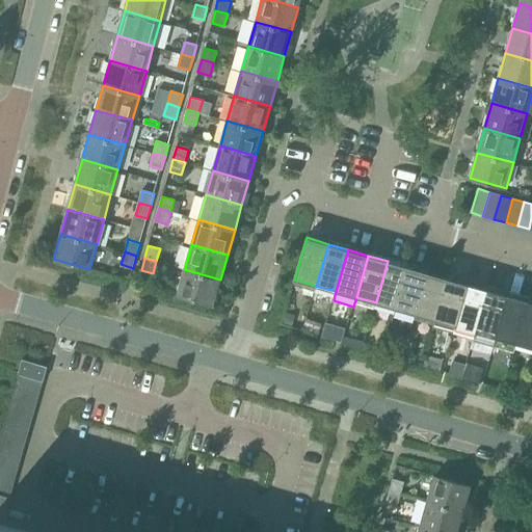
[(376,302),(396,309),(408,267),(388,261),(376,302)]
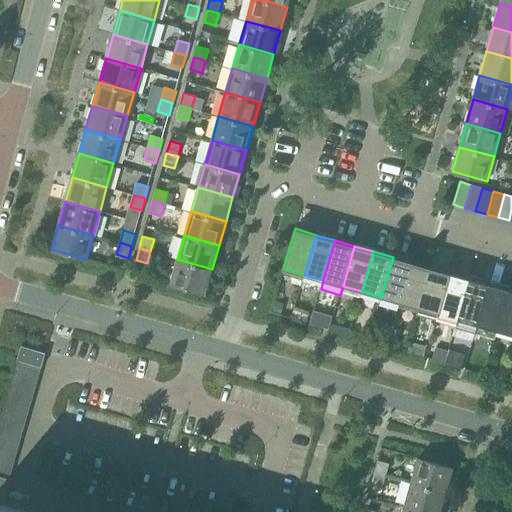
[(381,297),(400,302),(412,262),(393,257),(381,297)]
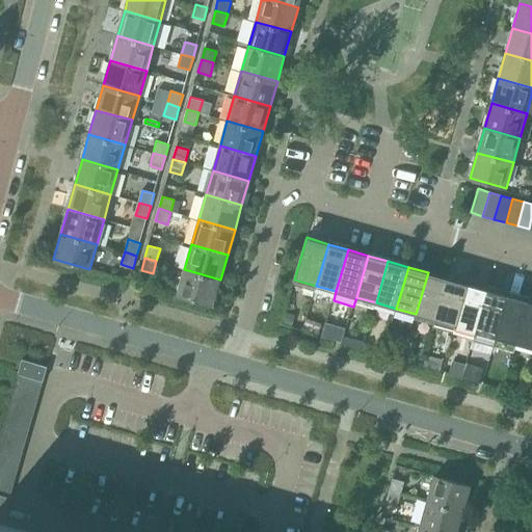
[(220,280),(184,269),(177,294),(213,304),(220,280)]
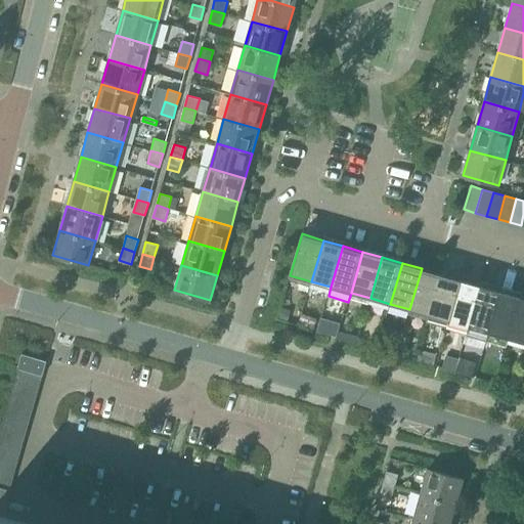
[(409,309),(430,315),(441,274),(422,268),(409,309)]
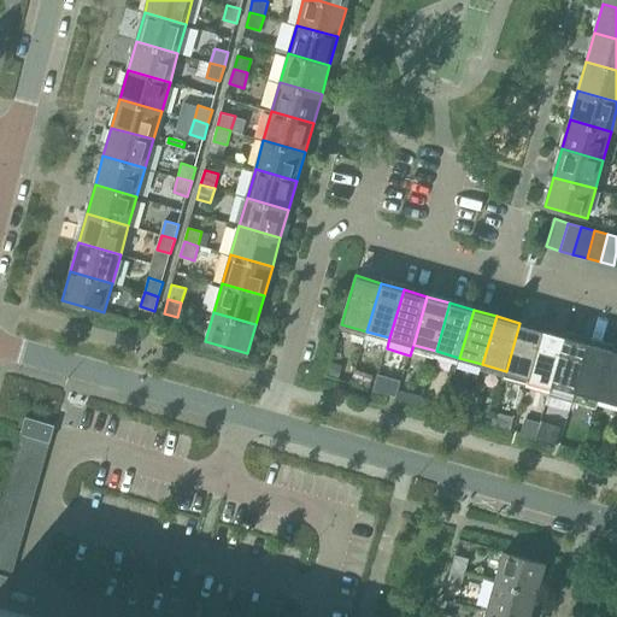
[(503,381),(527,387),(542,329),(519,323),(506,371),(503,381)]
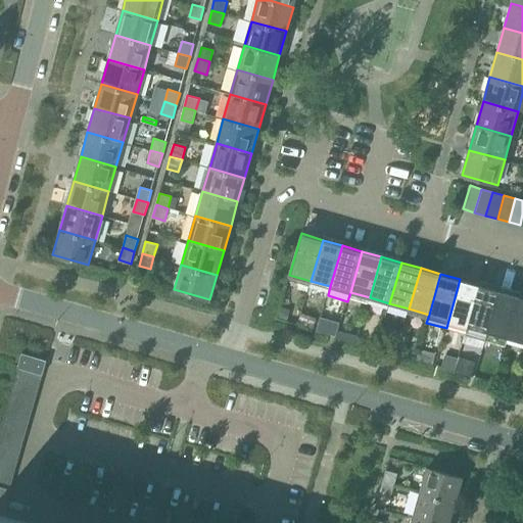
[(446,328),(466,334),(480,285),(460,279),(446,328)]
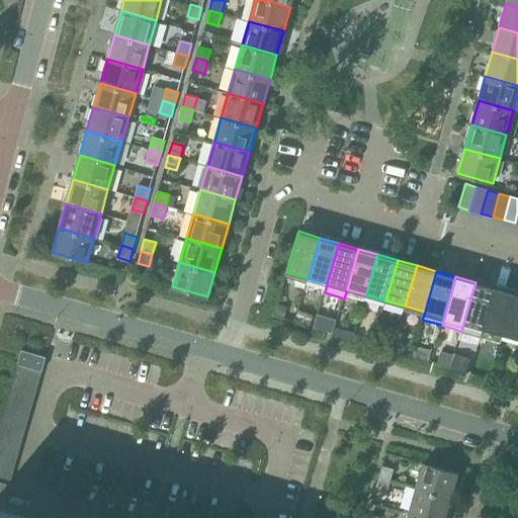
[(481,338),(481,336),(495,287),(476,282),(461,331),(460,332),(481,338)]
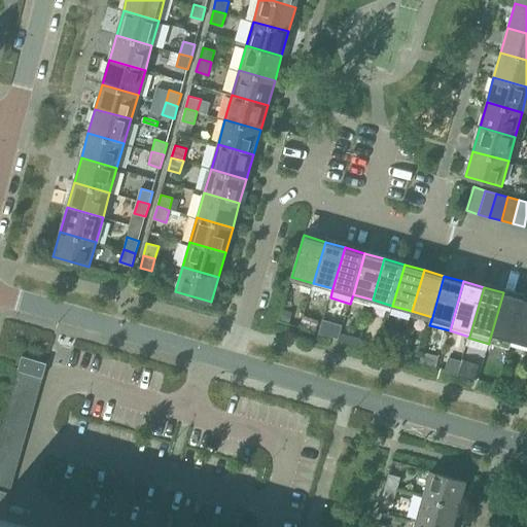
[(508,348),(512,340),(523,299),(503,292),(489,342),(508,348)]
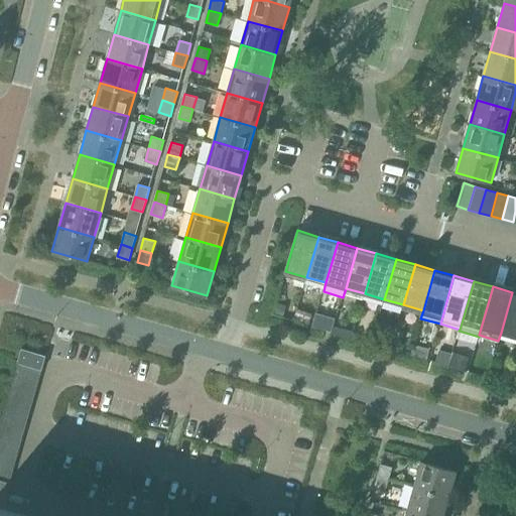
[(501,333),(515,337),(515,292),(512,292),(501,333)]
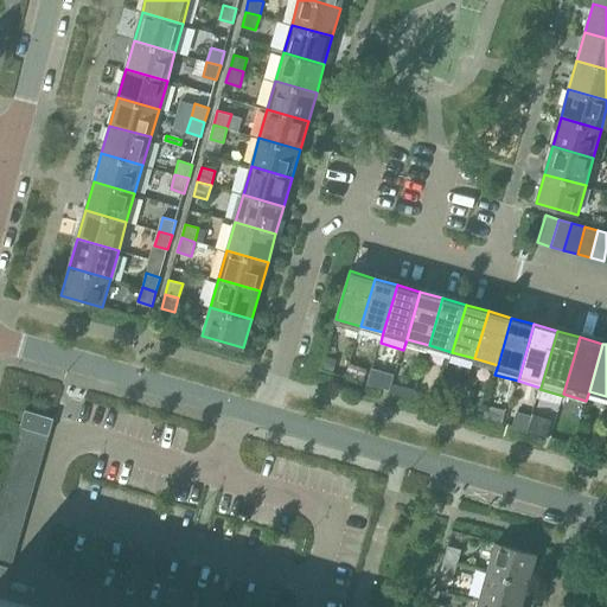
[(327,357),(324,369),(333,372),(338,360),(327,357)]
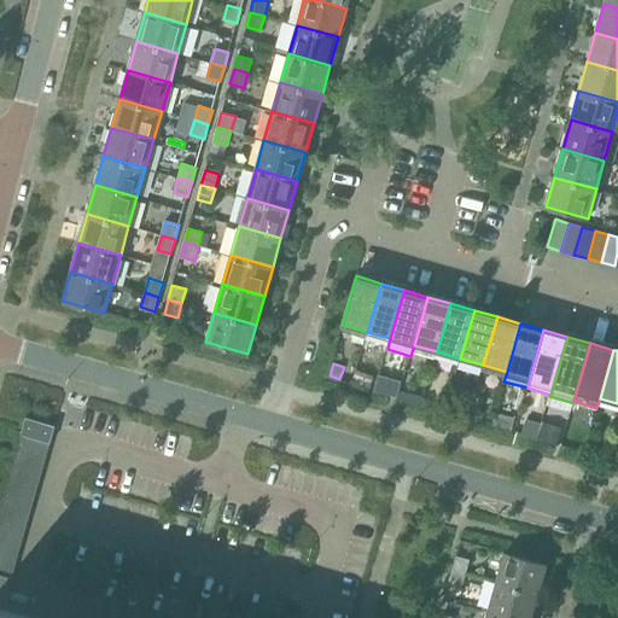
[(371,388),(374,375),(356,371),(353,383),(371,388)]
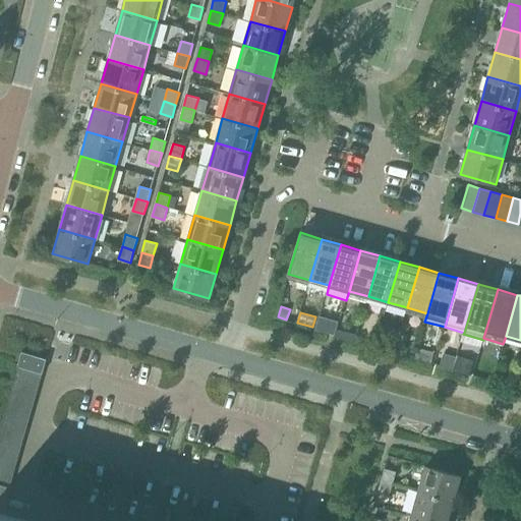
[(320,317),(316,330),(335,335),(338,323),(320,317)]
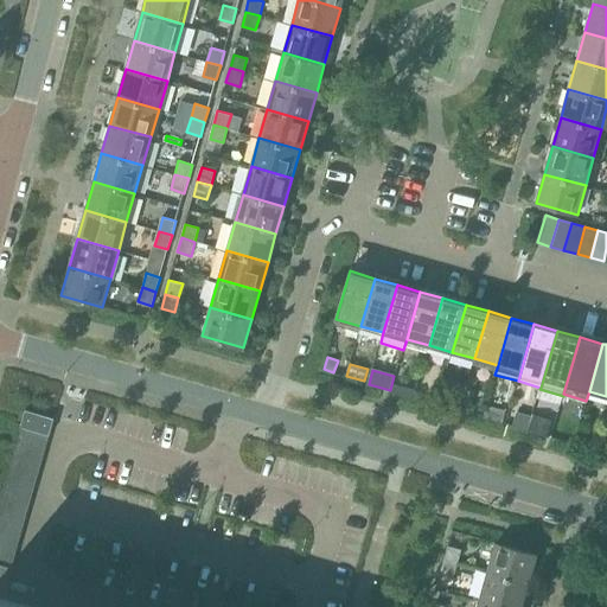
[(502,422),(506,410),(487,404),(484,416),(502,422)]
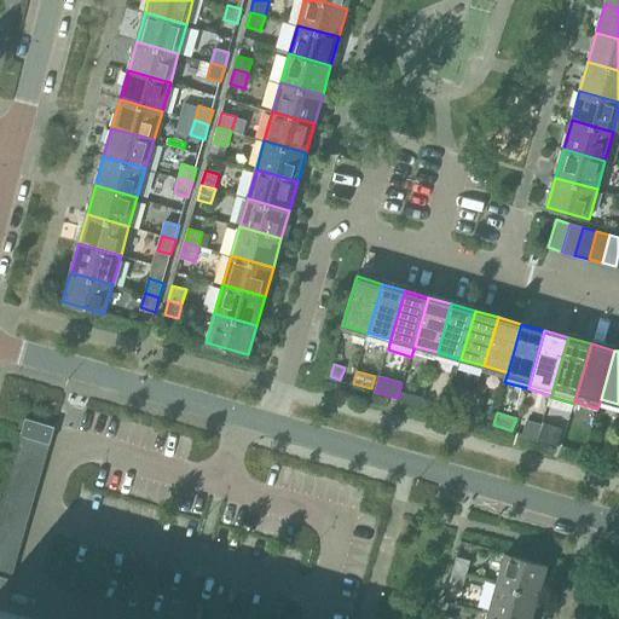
[(22,435),(23,435),(51,444),(56,427),(27,418),(22,435)]
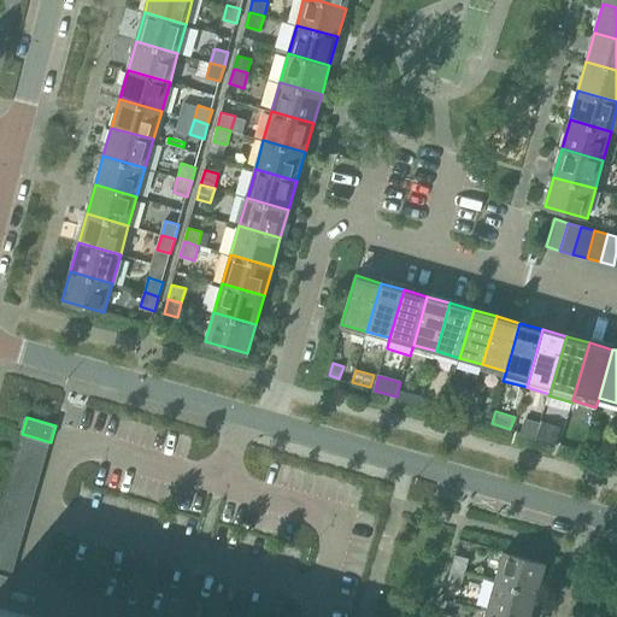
[(527,417),(522,432),(536,435),(541,421),(527,417)]
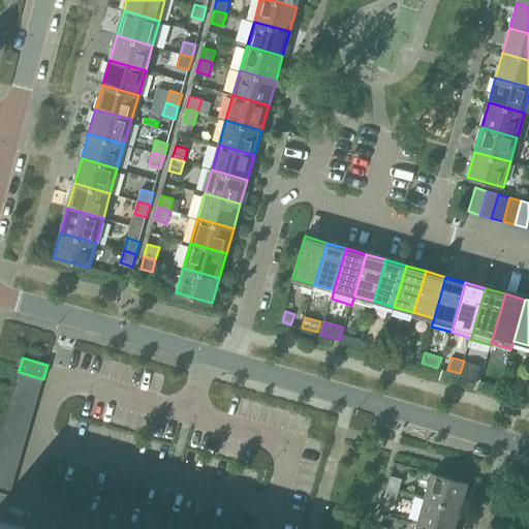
[(465,360),(461,374),(477,378),(481,364),(465,360)]
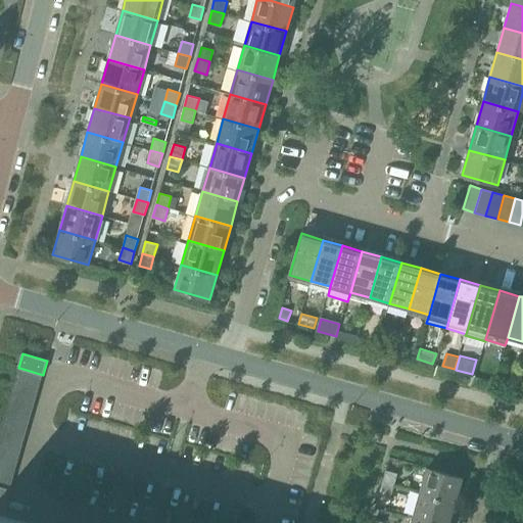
[(19,368),(16,379),(40,386),(43,375),(19,368)]
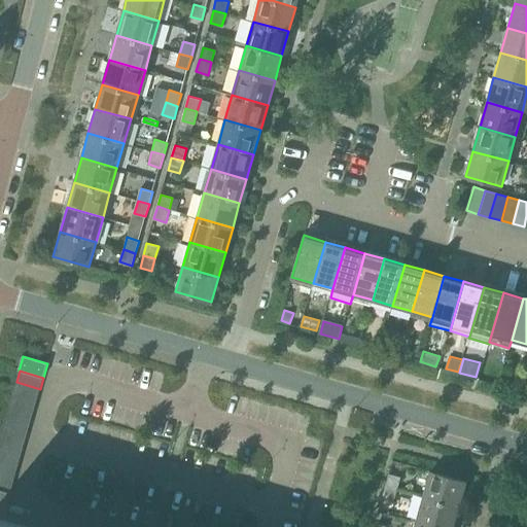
[(16,382),(13,394),(36,400),(40,389),(16,382)]
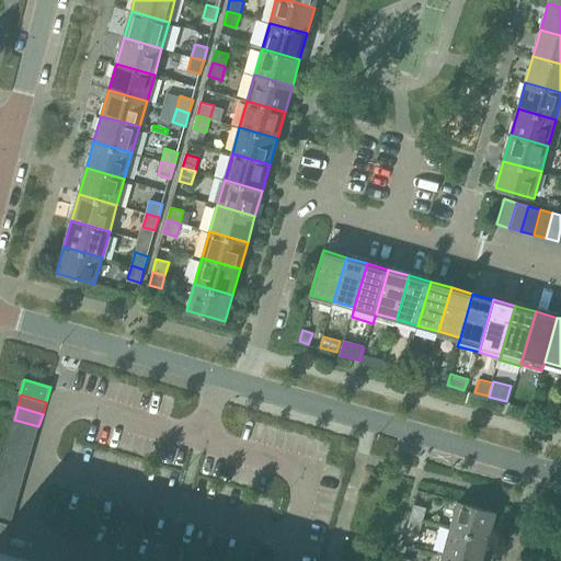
[(14,420),(10,432),(35,438),(38,426),(14,420)]
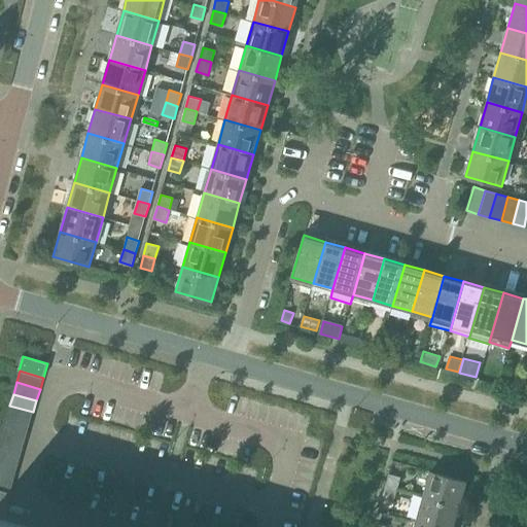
[(9,406),(6,417),(30,423),(33,412),(9,406)]
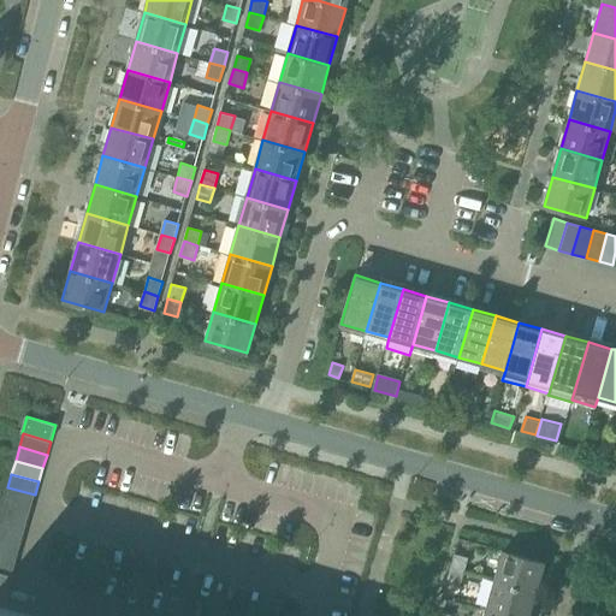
[(7,487),(4,501),(31,509),(35,495),(7,487)]
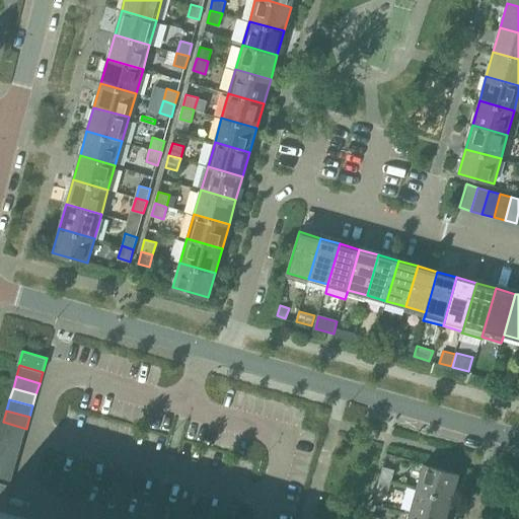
[(3,422),(0,432),(0,433),(23,440),(26,429),(3,422)]
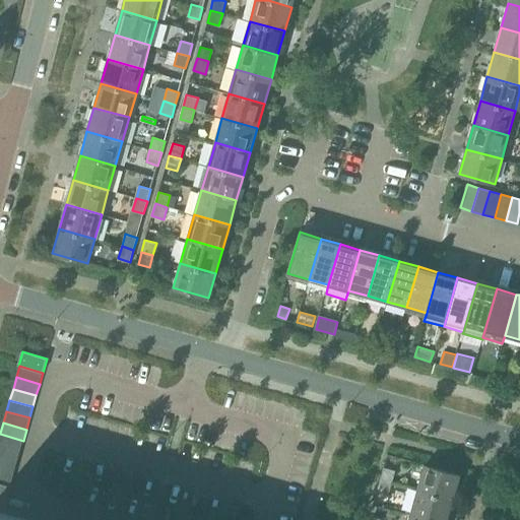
[(0,434),(0,446),(20,452),(23,441),(0,434)]
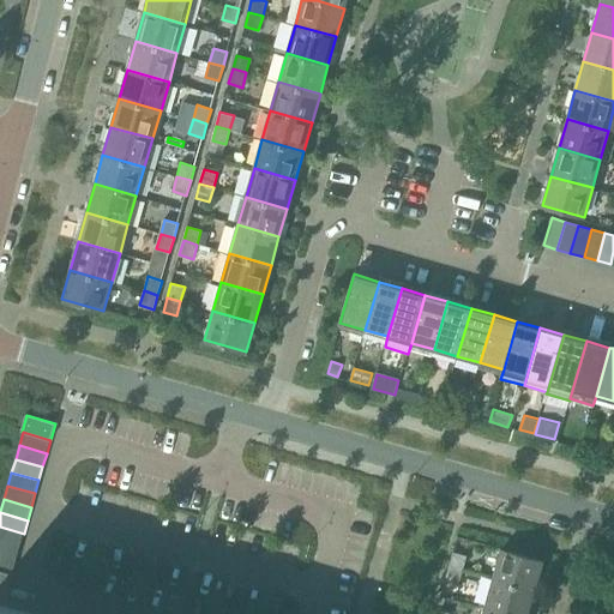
[(0,527),(0,541),(19,547),(24,534),(0,527)]
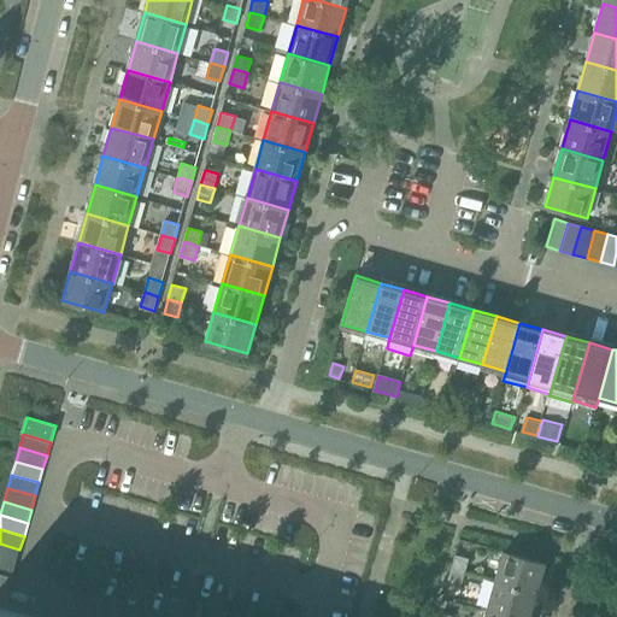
[(0,544),(0,558),(16,563),(19,550),(0,544)]
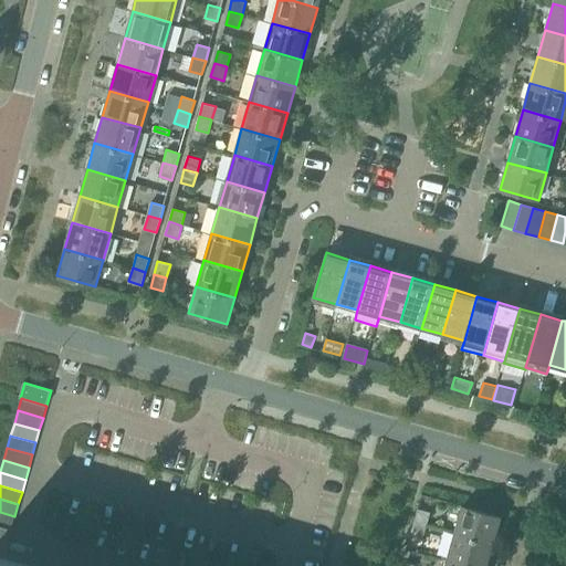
[(462,506),(454,533),(493,544),(501,517),(462,506)]
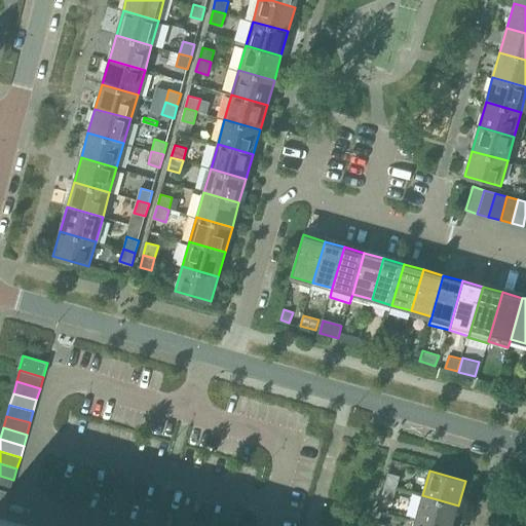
[(388,473),(385,485),(397,488),(400,476),(388,473)]
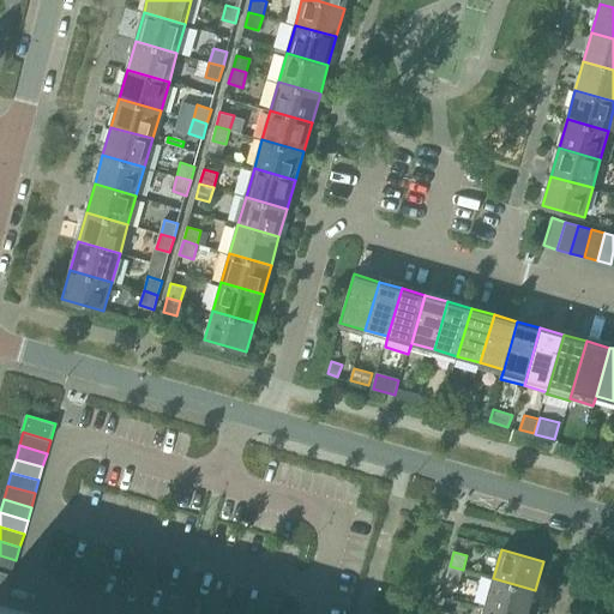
[(0,555),(0,570),(12,573),(16,560),(0,555)]
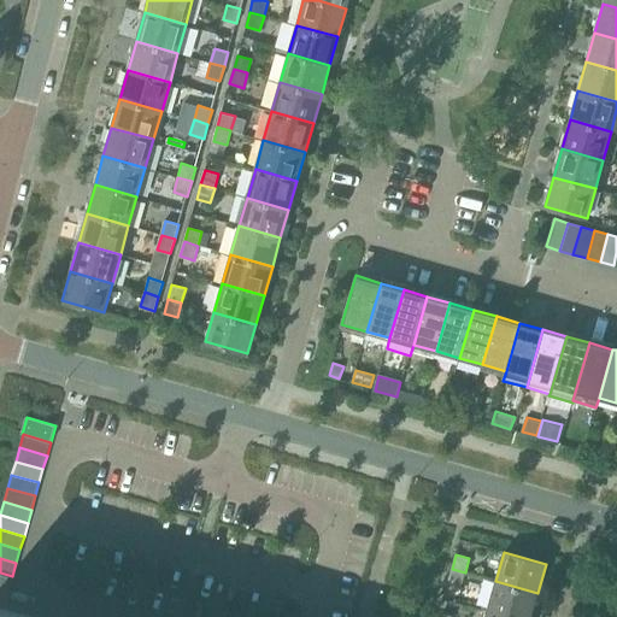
[(465,573),(452,569),(447,583),(462,587),(465,573)]
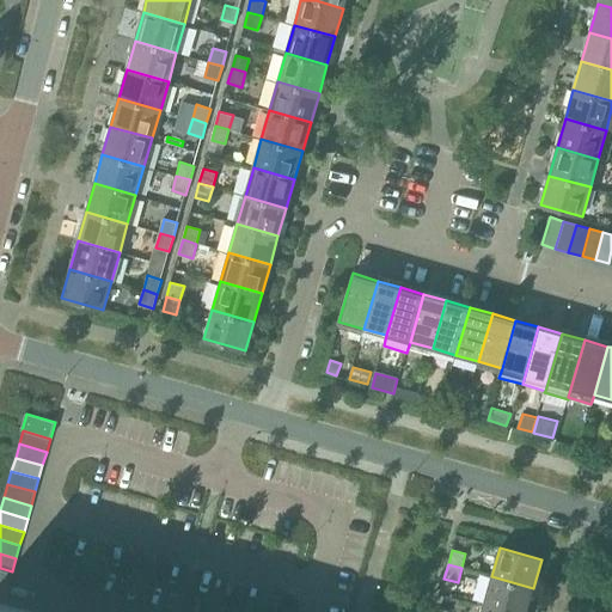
[(12,571),(0,568),(0,587),(7,589),(12,571)]
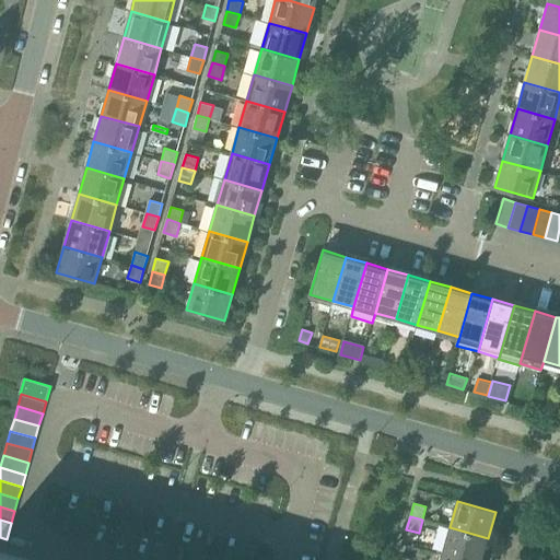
[(450,527),(442,553),(464,559),(480,559),(488,538),(450,527)]
